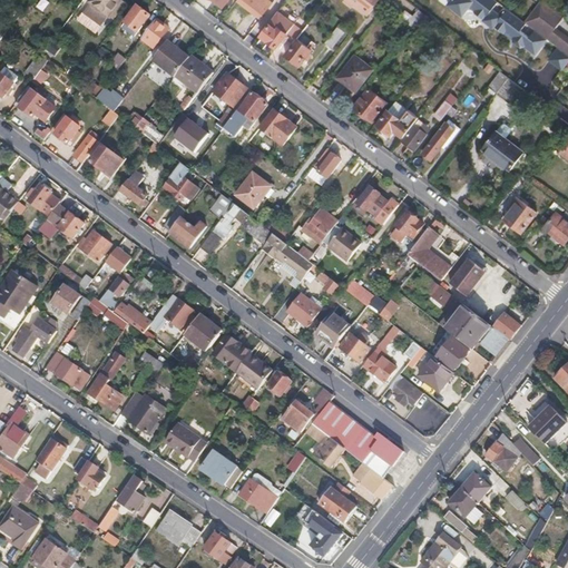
[(100,25),(118,0),(90,0),(82,10),(100,25)]
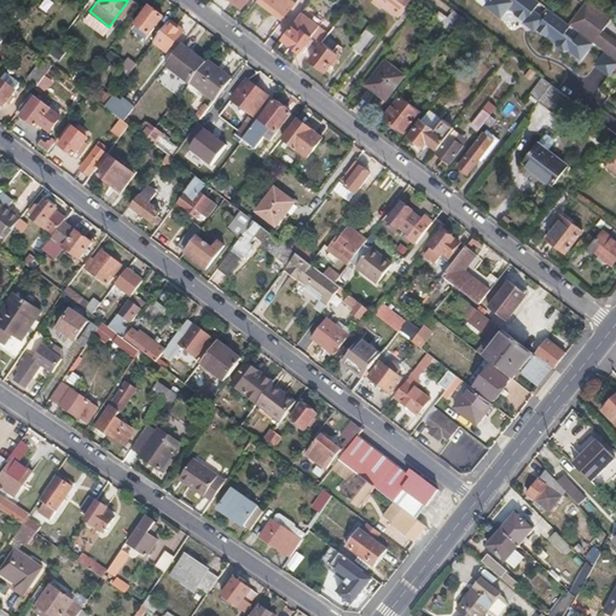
[(257,0),(280,17),(292,0),(257,0)]
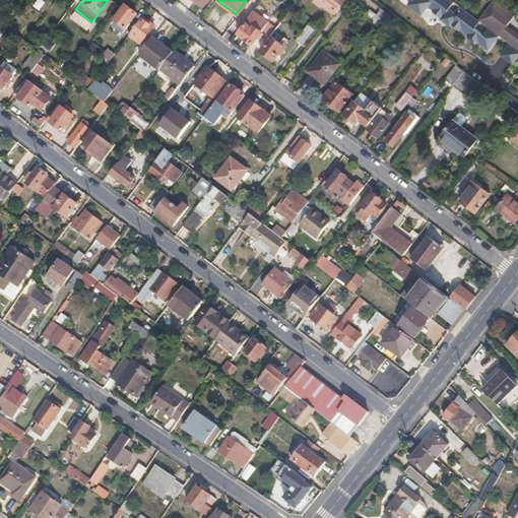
[(265,1),(264,0),(258,0),(253,7),(245,18),(244,19),(245,20),(248,22),(251,18),(253,19),(258,13),(256,12),(265,1)]
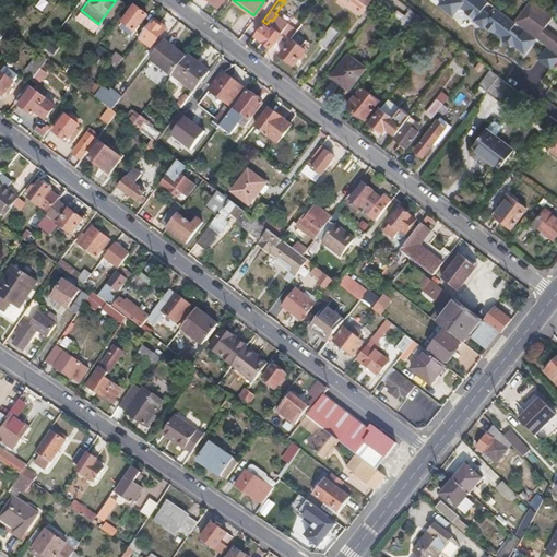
[(342,0),(359,13),(369,0),(342,0)]
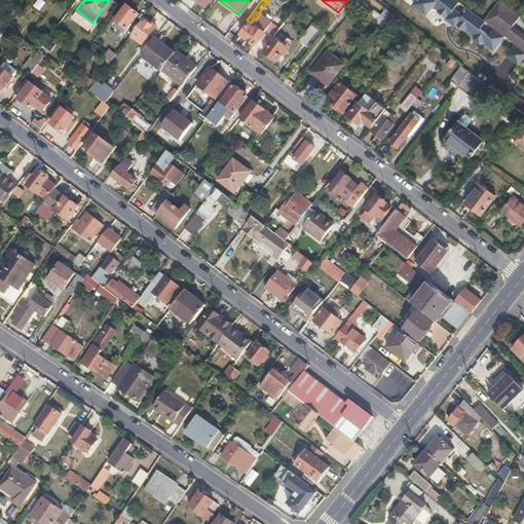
[(491,51),(503,36),(481,19),(458,0),(409,0),(407,2),(423,15),(432,5),(491,51)]
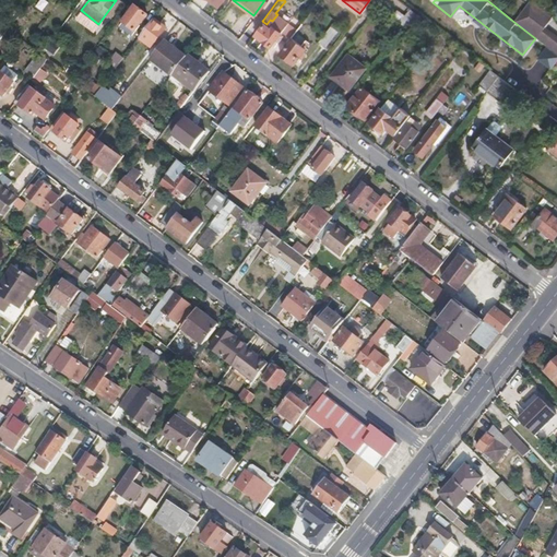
[(549,14),(532,0),(526,0),(511,20),(535,38),(543,45),(556,55),(556,37),(541,25),(549,14)]
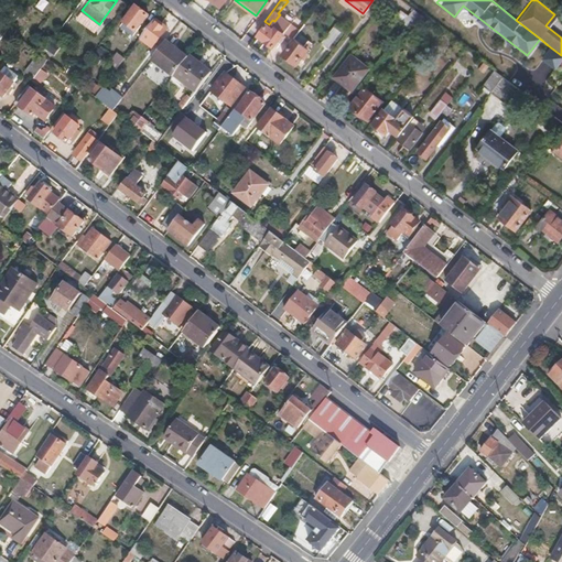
[(266,20),(274,8),(268,3),(259,14),(266,20)]
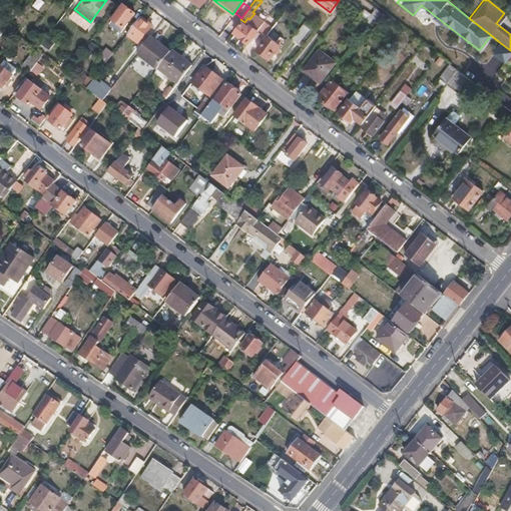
[(119,32),(123,27),(134,13),(123,4),(111,19),(112,19),(108,24),(119,32)]
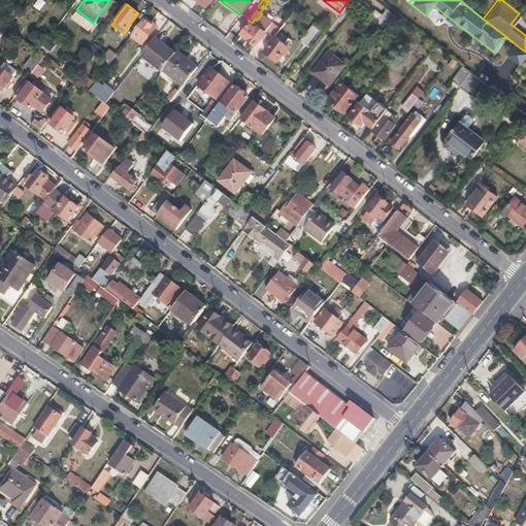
[(393,11),(388,7),(383,13),(375,8),(370,15),(383,26),(393,11)]
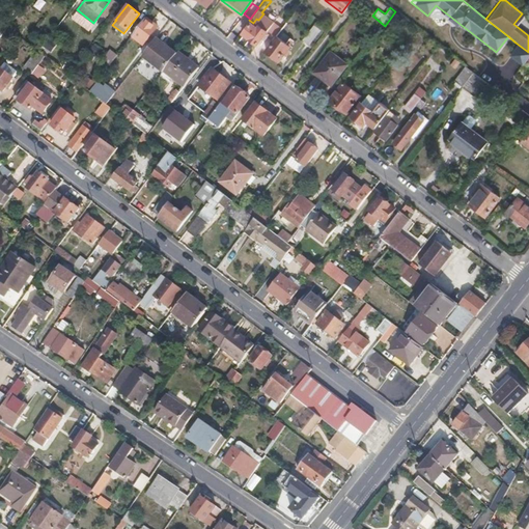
[(275,34),(285,21),(276,14),(266,29),(267,29),(274,35),(275,34)]
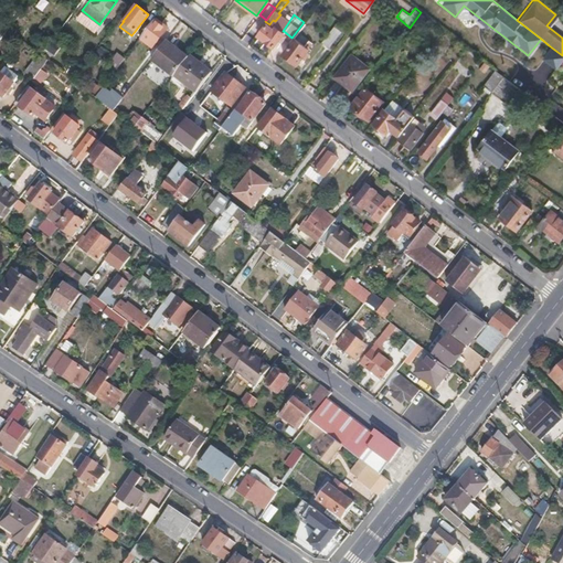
[(140,38),(151,46),(167,27),(156,18),(140,38)]
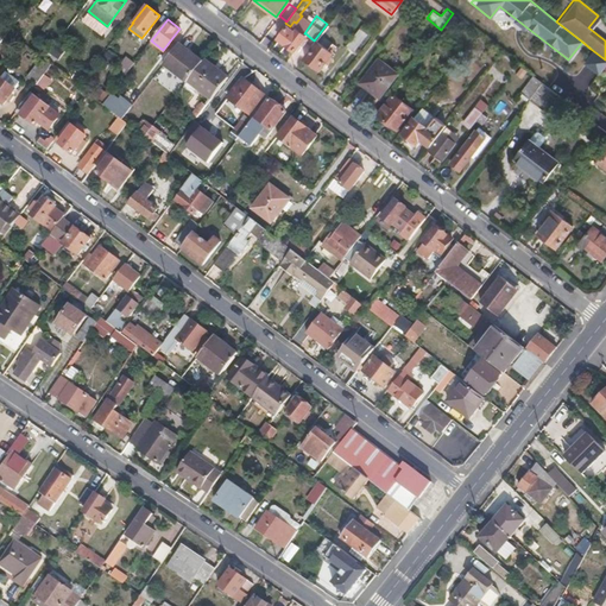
[(294,29),(290,26),(286,24),(277,36),(294,49),(305,33),(304,33),(296,26),(294,29)]
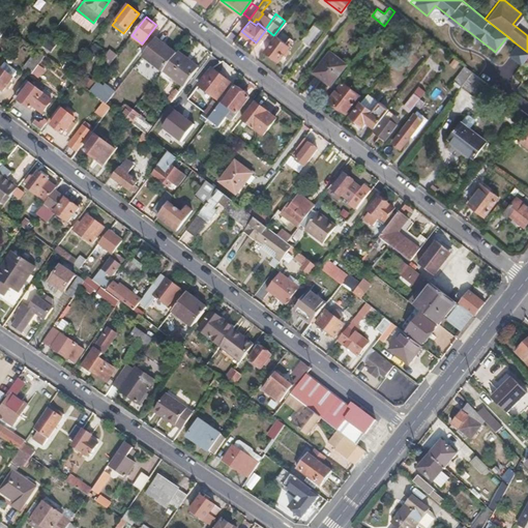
[(301,37),(308,42),(316,32),(310,27),(301,37)]
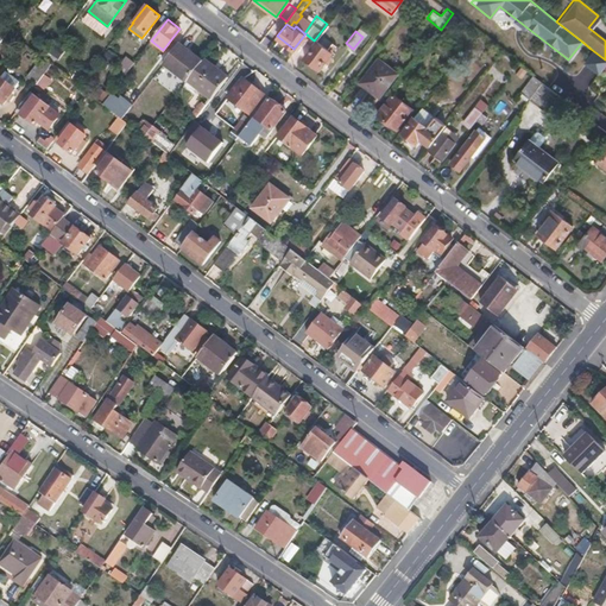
[(314,40),(303,56),(319,68),(330,51),(329,51),(334,45),(330,42),(326,48),(315,39),(314,40)]
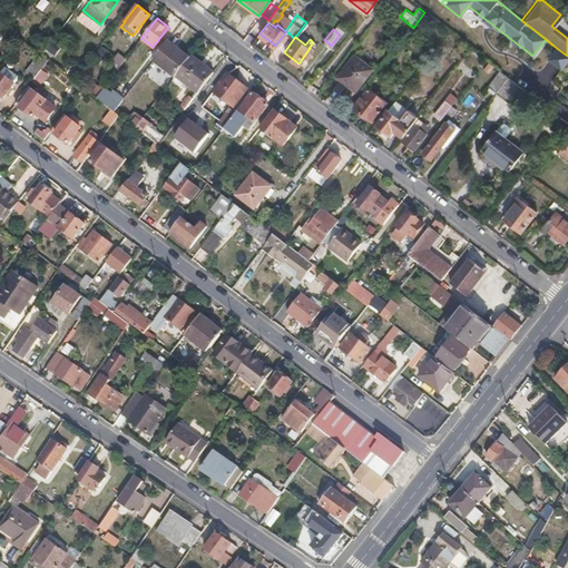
[(52,55),(59,45),(51,39),(45,48),(52,55)]
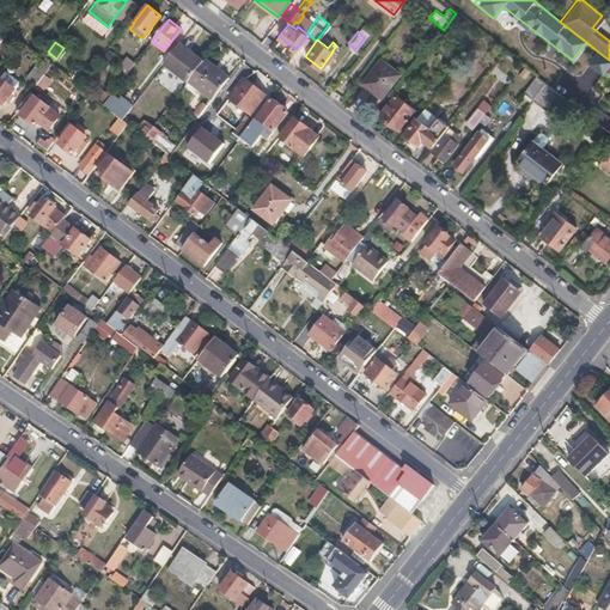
[(187,81),(188,81),(202,61),(180,42),(163,63),(187,81)]
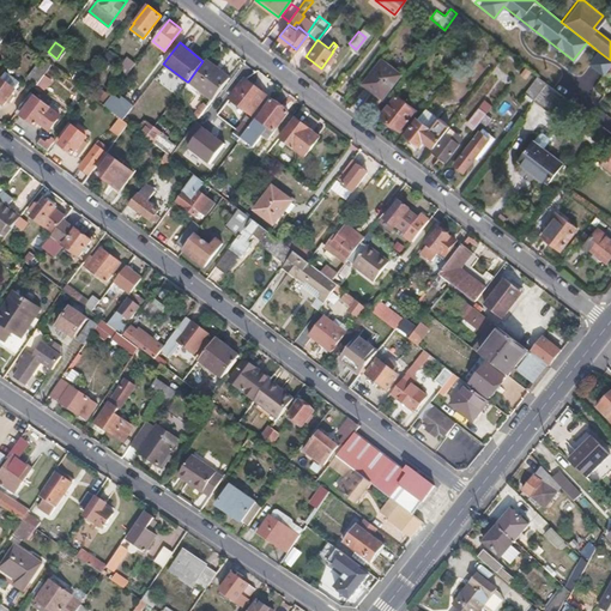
[(602,74),(610,61),(610,60),(596,49),(585,62),(602,74)]
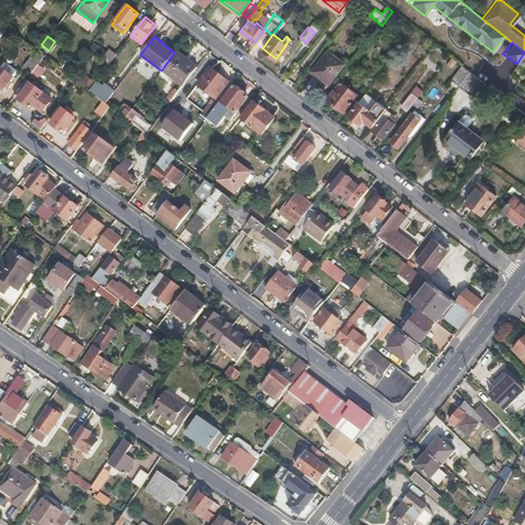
[(99,58),(107,64),(115,54),(107,47),(99,58)]
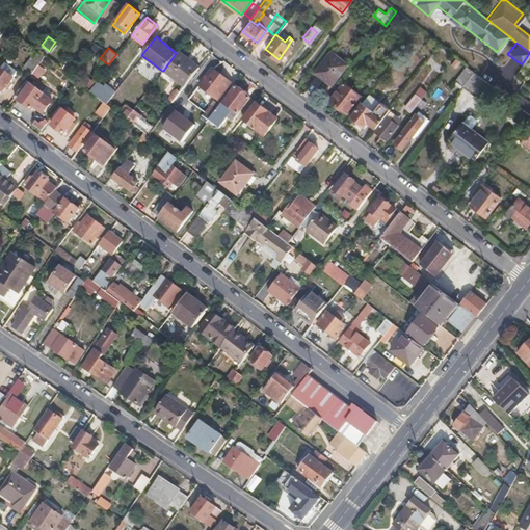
[(31,74),(45,56),(37,50),(35,49),(22,67),(31,74)]
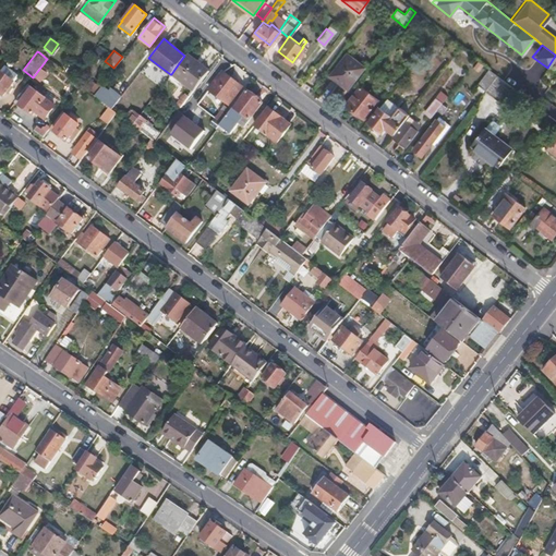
[(347,87),(364,64),(346,51),(329,74),(347,87)]
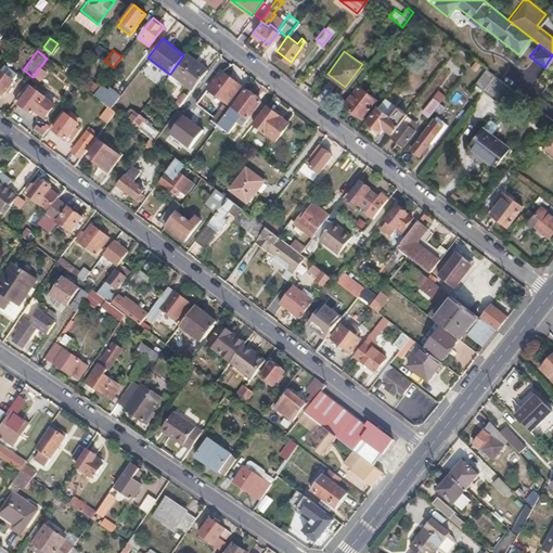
[(191,90),(207,69),(198,62),(197,64),(184,54),(183,55),(170,74),(191,90)]
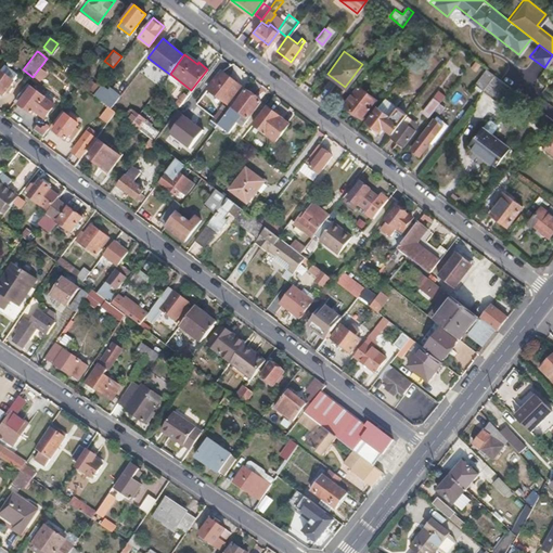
[(71,77),(80,65),(71,58),(62,69),(71,77)]
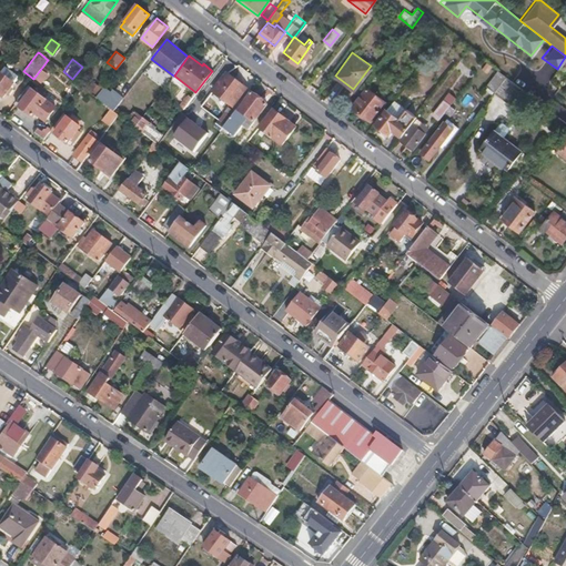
[(4,64),(0,71),(13,81),(18,76),(4,64)]
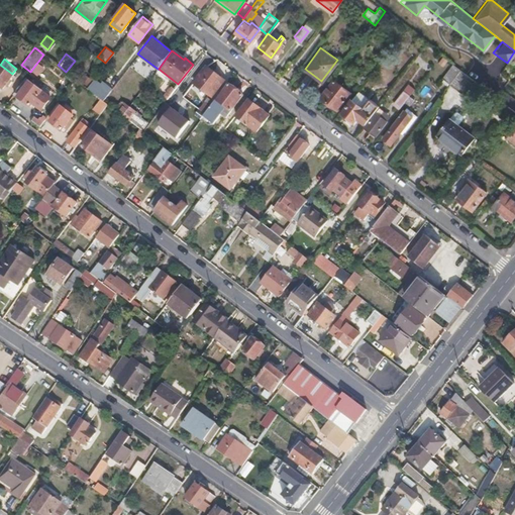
[(449,83),(460,69),(452,63),(441,77),(449,83)]
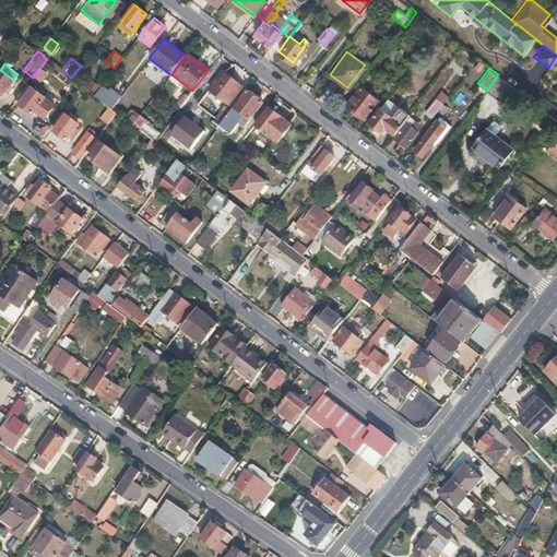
[(0,94),(1,95),(13,80),(0,70),(0,94)]
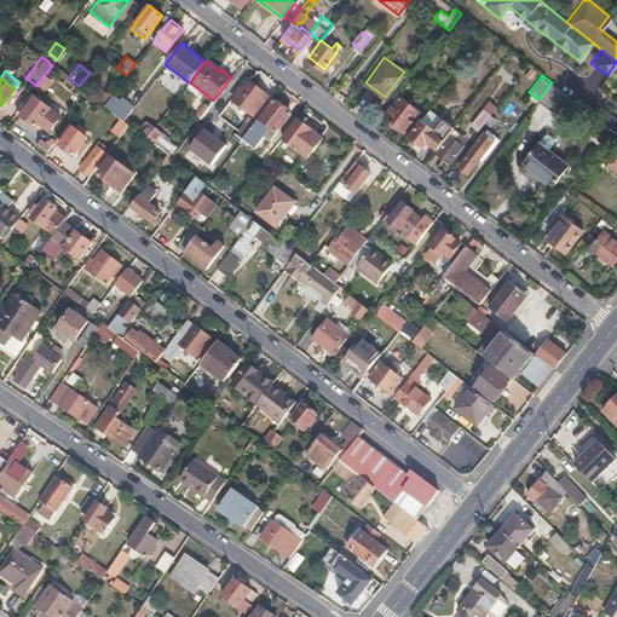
[(231,98),(253,114),(267,94),(246,79),(231,98)]
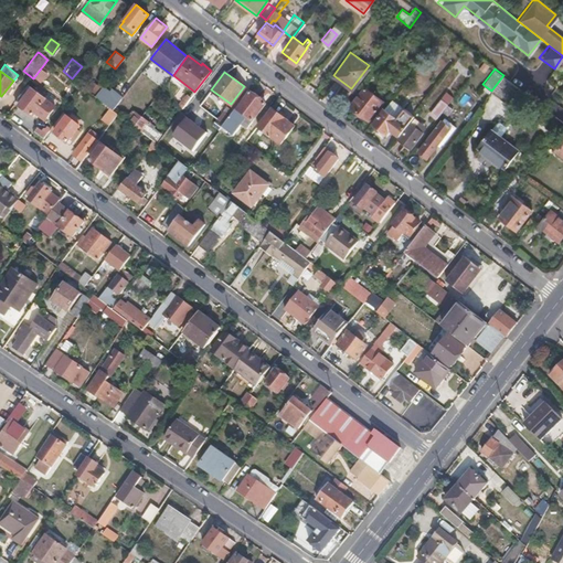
[(506,96),(513,86),(502,78),(489,96),(496,102),(502,93),(506,96)]
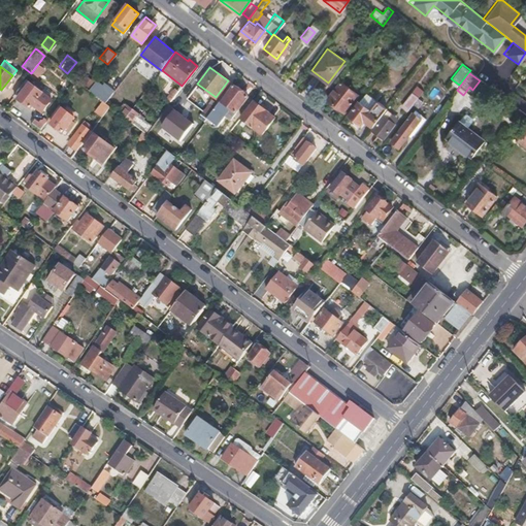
[(367,86),(372,78),(367,74),(362,81),(367,86)]
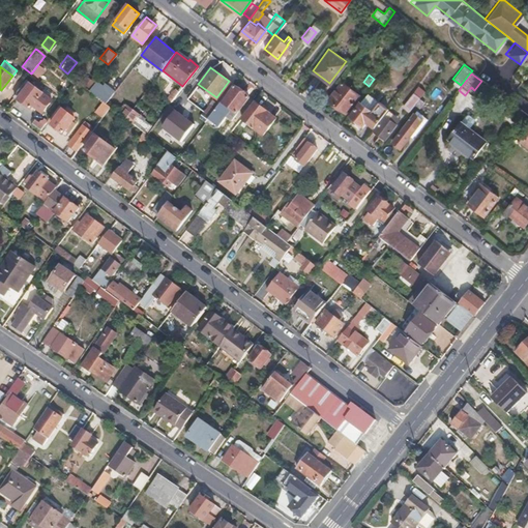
[(86,78),(81,84),(88,89),(92,84),(86,78)]
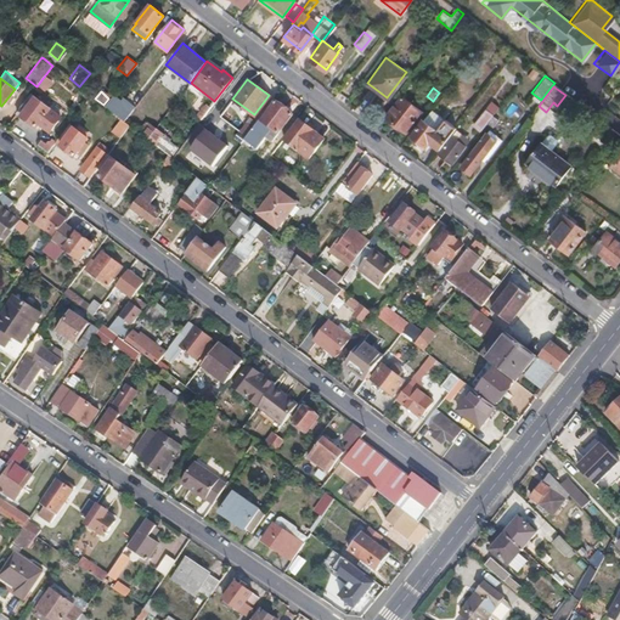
[(31,95),(16,113),(35,128),(39,123),(50,130),(60,117),(50,110),(31,95)]
